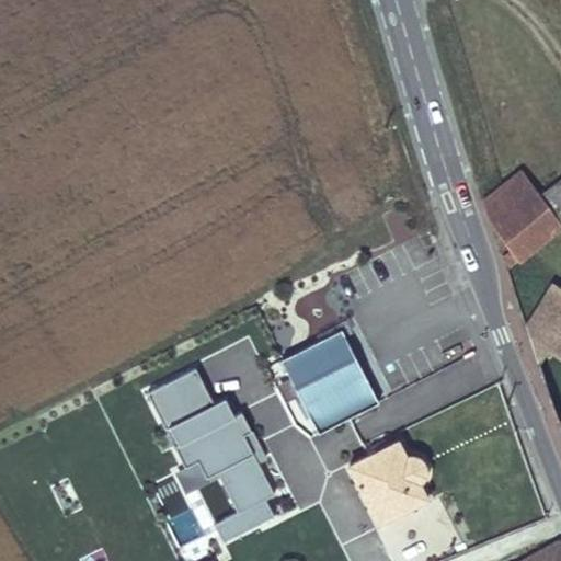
[(504,267),(560,224),(560,176),(539,193),(521,170),(500,185),(482,199),(490,224),(508,249),(500,254),(504,267)]
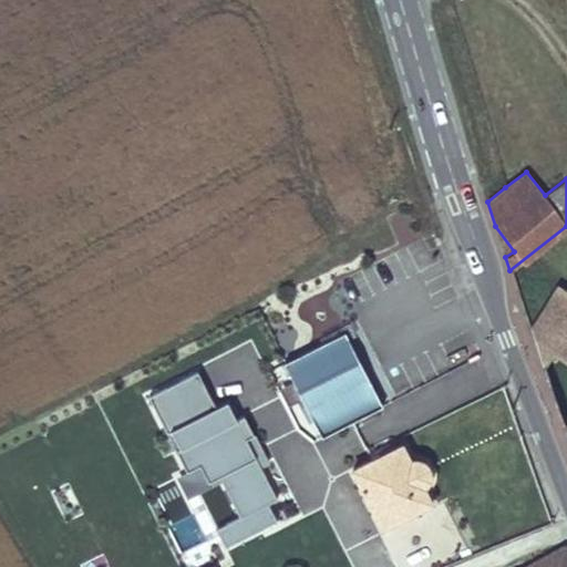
[(556,350),(566,357),(566,285),(563,282),(533,327),(545,364),(556,350)]
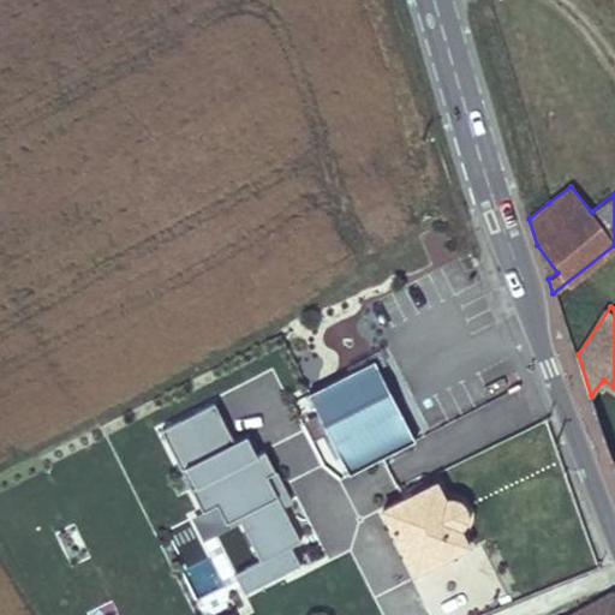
[(375,360),(308,394),(348,473),(415,440),(375,360)]
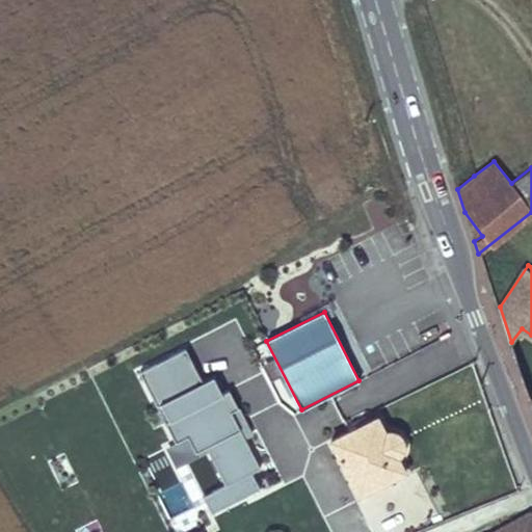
[(188,348),(131,376),(207,517),(280,487),(228,372),(205,383),(188,348)]
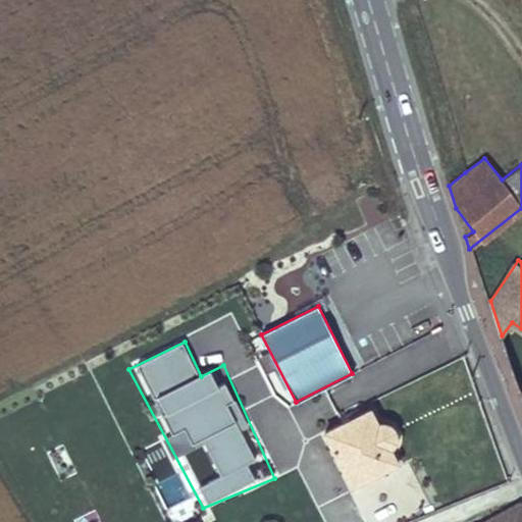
[(370,409),(325,432),(352,485),(398,463),(389,447),(393,444),(395,436),(395,432),(392,426),(388,424),(383,423),(378,423),(370,409)]
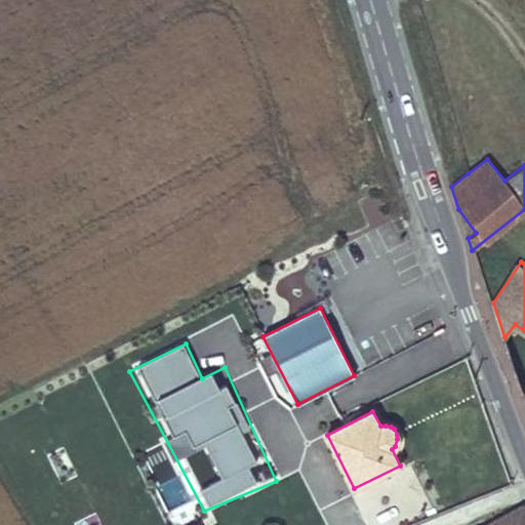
[(524,524),(524,515),(522,506),(487,524),(524,524)]
